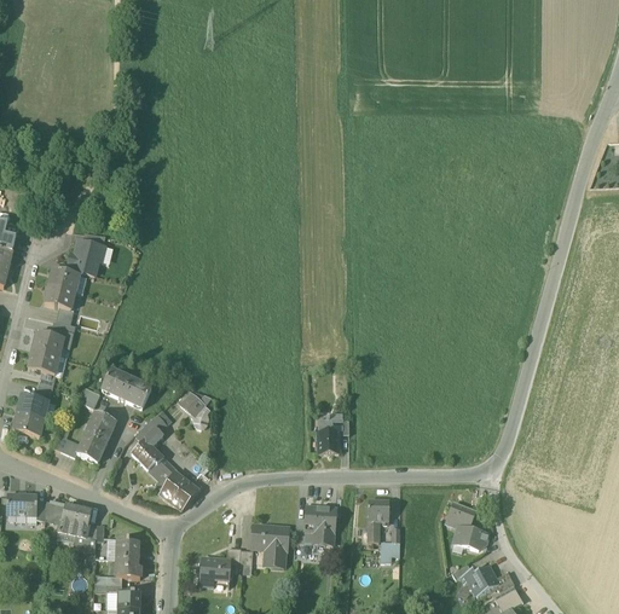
[(0,249),(11,252),(16,236),(12,236),(1,232),(1,230),(0,230),(0,249)]
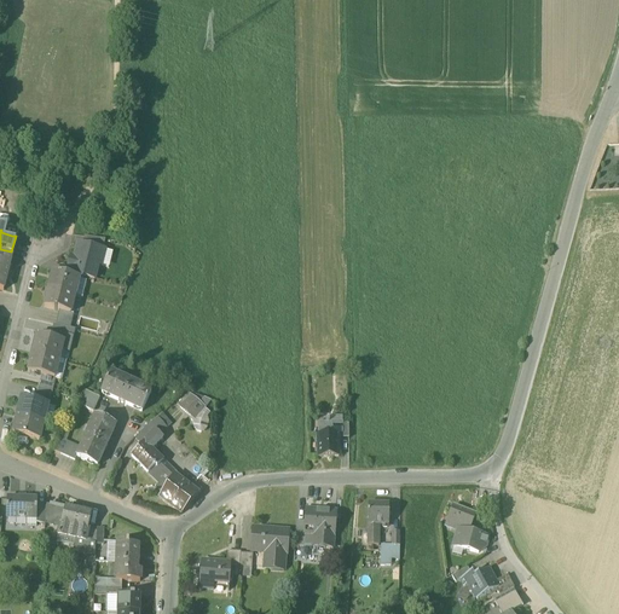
[(82,241),(103,247),(105,236),(85,232),(82,241)]
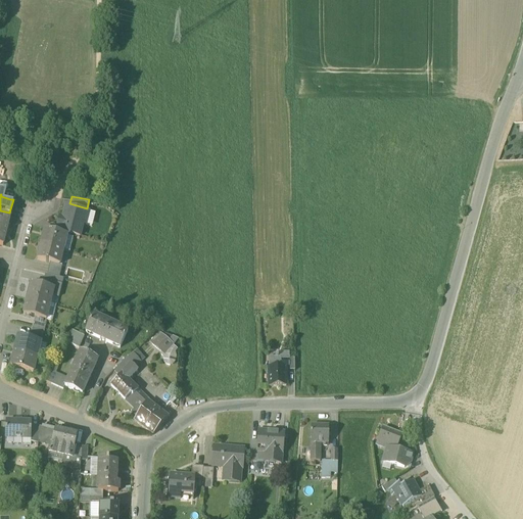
[(69,230),(80,233),(83,221),(85,222),(89,208),(87,208),(69,203),(65,202),(63,211),(64,211),(63,216),(62,215),(59,215),(57,223),(64,225),(63,229),(69,230)]
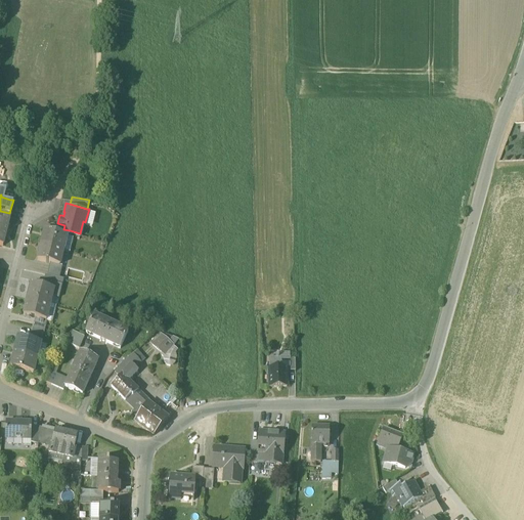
[(89,209),(85,222),(91,223),(94,211),(89,209)]
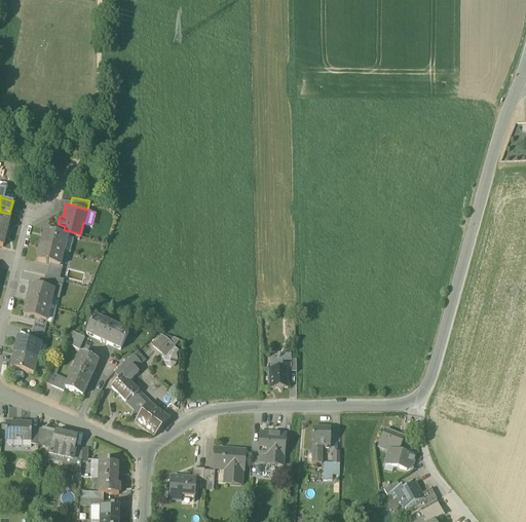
[(10,214),(9,214),(0,212),(0,227),(6,229),(10,214)]
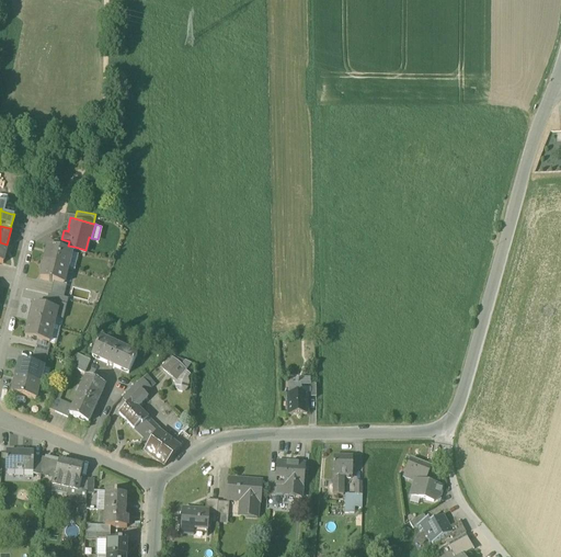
[(69,249),(75,251),(75,247),(68,246),(69,241),(61,239),(54,237),(53,245),(69,249)]
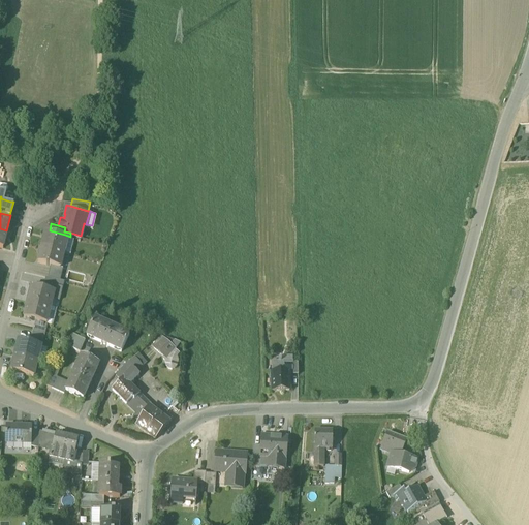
[(45,229),(41,244),(37,259),(51,263),(58,265),(58,264),(61,249),(65,235),(50,230),(45,229)]
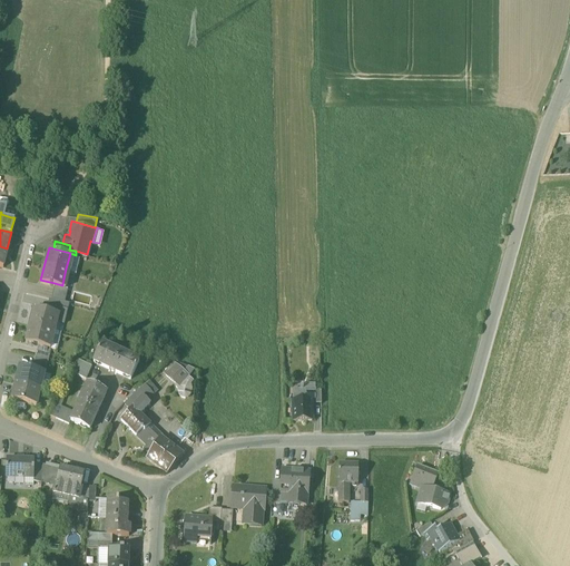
[(70,253),(66,269),(71,270),(76,255),(70,253)]
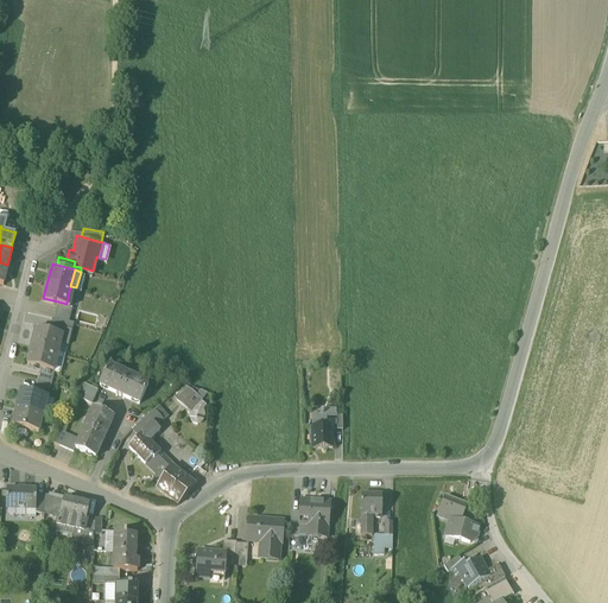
[(58,302),(55,316),(52,315),(49,329),(59,331),(62,324),(71,328),(74,321),(69,319),(71,304),(67,303),(67,304),(58,302)]
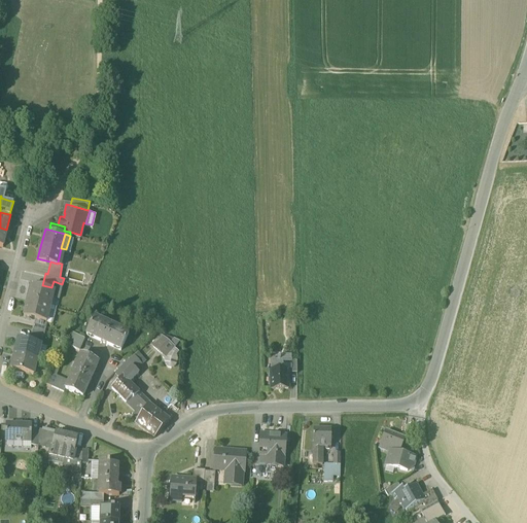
[(51,287),(42,285),(32,282),(28,298),(24,314),(34,317),(44,319),(44,318),(47,303),(49,294),(57,297),(59,297),(62,284),(54,281),(51,287)]
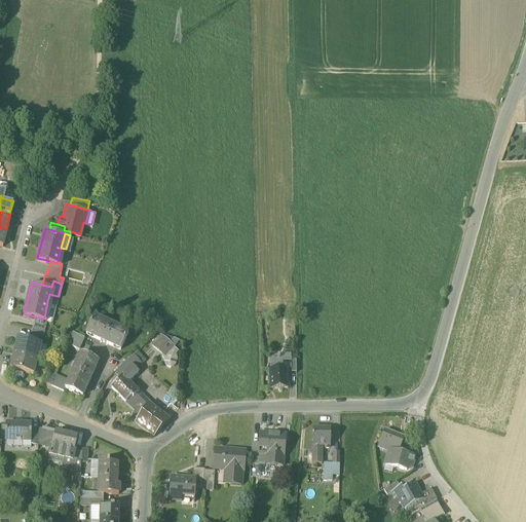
[(54,303),(57,296),(49,294),(47,302),(54,303)]
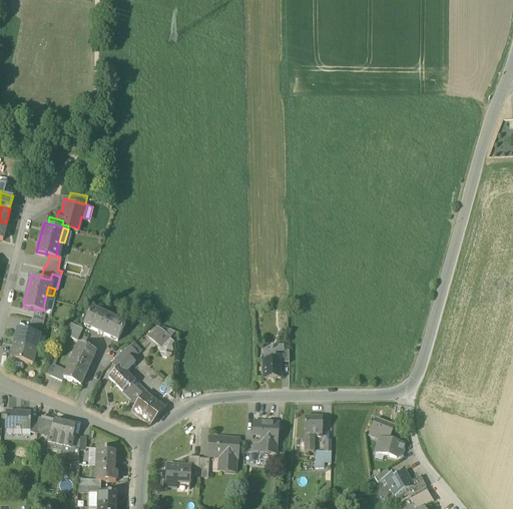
[(55,297),(53,296),(46,295),(43,310),(45,311),(51,313),(55,297)]
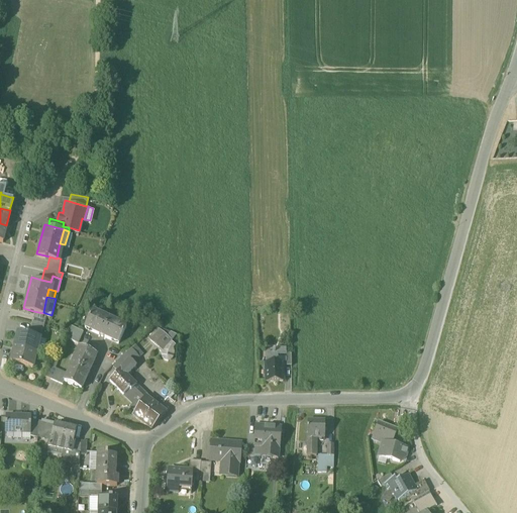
[(104,334),(118,341),(126,324),(92,309),(85,325),(98,331),(98,332),(104,334)]
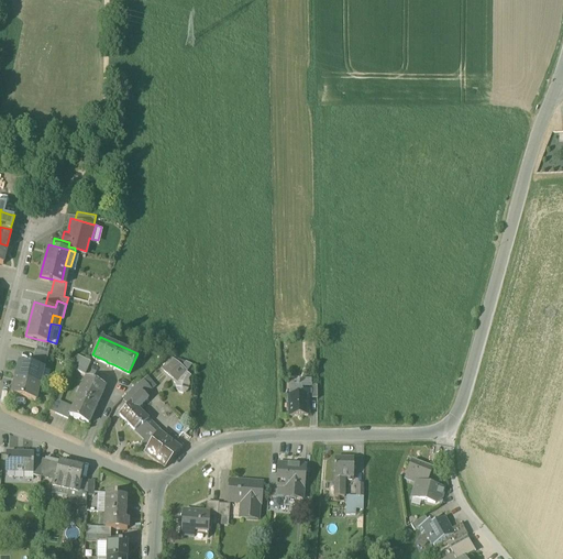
[(36,339),(34,350),(32,357),(45,360),(47,353),(50,341),(47,340),(47,341),(36,339)]
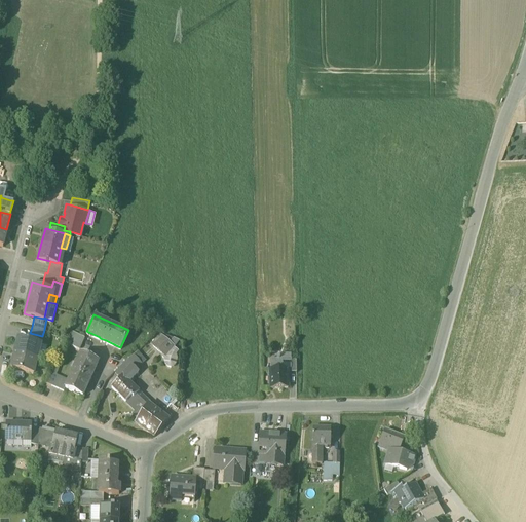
[(68,342),(79,347),(84,335),(72,330),(70,336),(68,342)]
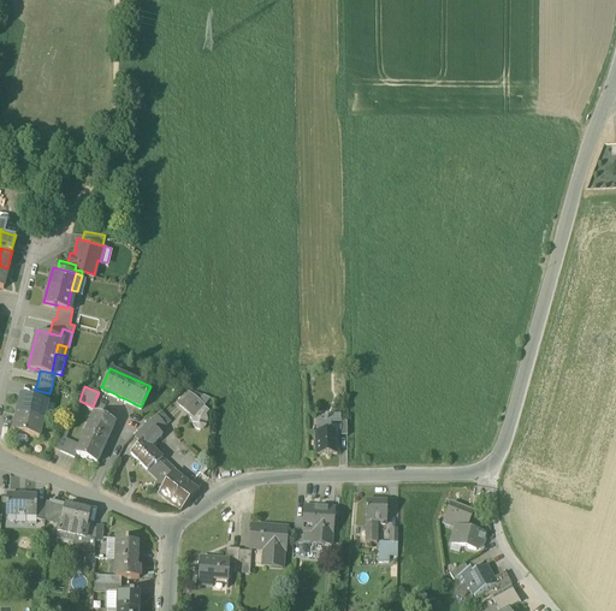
[(183,397),(190,389),(188,386),(176,399),(191,414),(193,415),(203,403),(205,402),(197,396),(190,404),(183,397)]
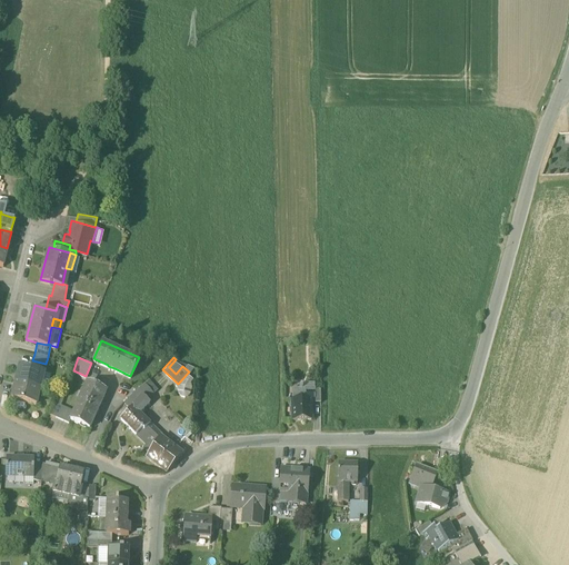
[(169,367),(176,374),(182,366),(176,359),(169,367)]
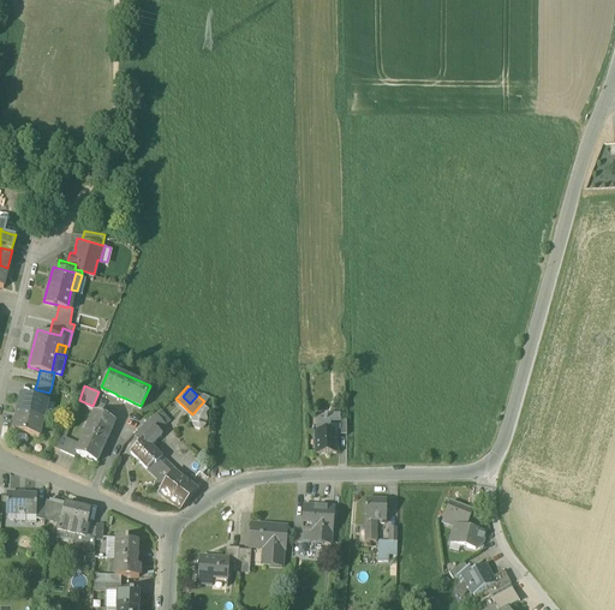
[(21,393),(17,410),(40,416),(45,398),(21,393)]
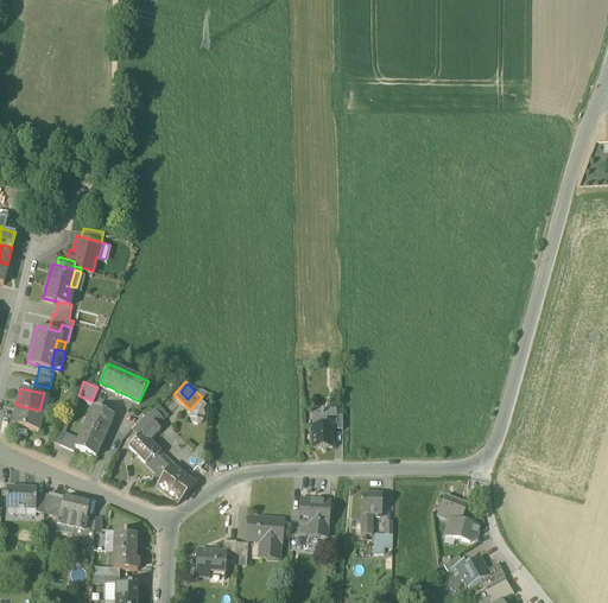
[(44,393),(39,411),(50,413),(54,397),(44,393)]
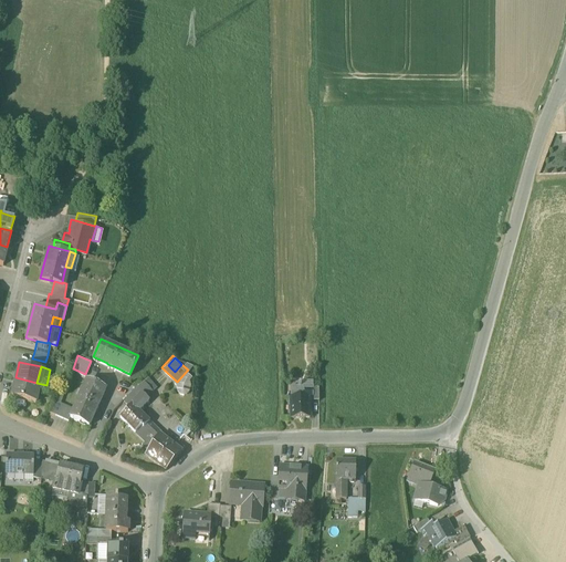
[(192,375),(187,371),(177,382),(176,381),(176,383),(176,385),(177,389),(179,391),(185,393),(188,389),(190,387),(191,383),(190,380),(189,377),(192,375)]
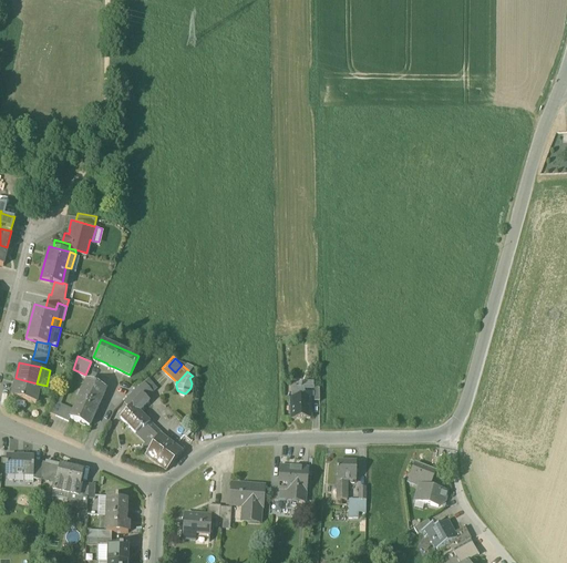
[(148,376),(143,380),(151,388),(156,384),(148,376)]
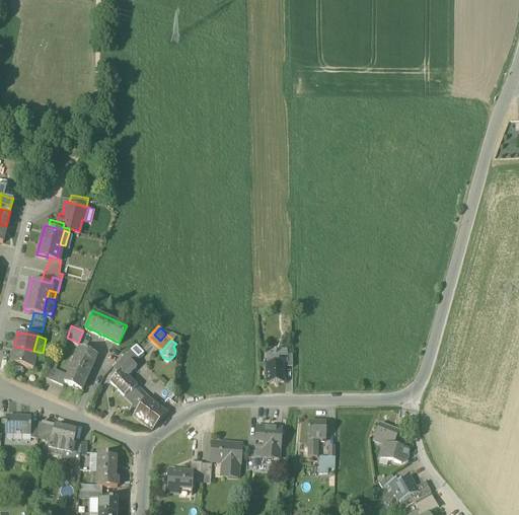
[(30,366),(33,351),(14,346),(10,361),(30,366)]
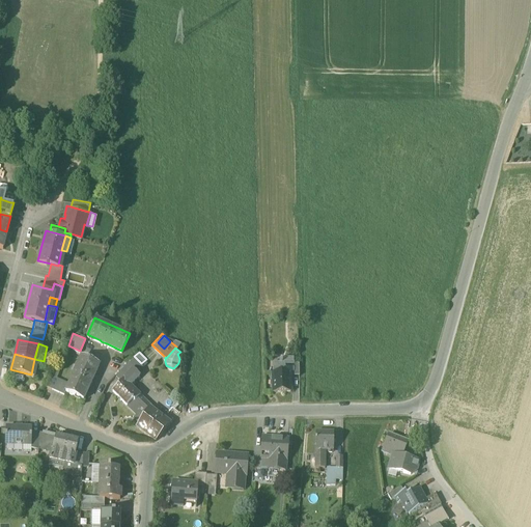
[(65,389),(83,397),(89,383),(90,383),(92,377),(99,362),(81,355),(70,381),(65,389)]
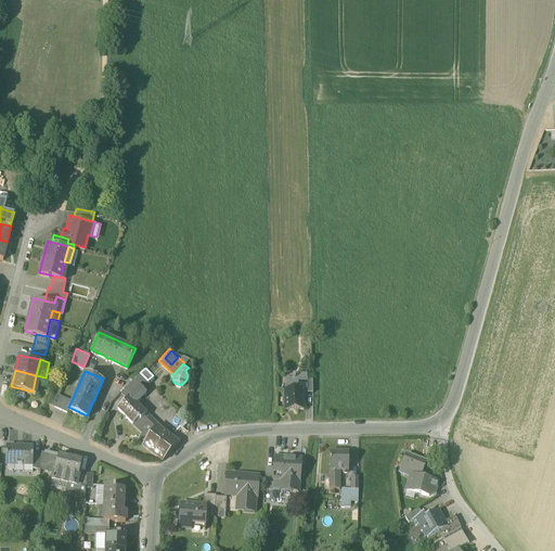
[(295,386),(302,386),(305,386),(305,376),(307,376),(307,371),(294,371),(294,374),(294,375),(295,386)]
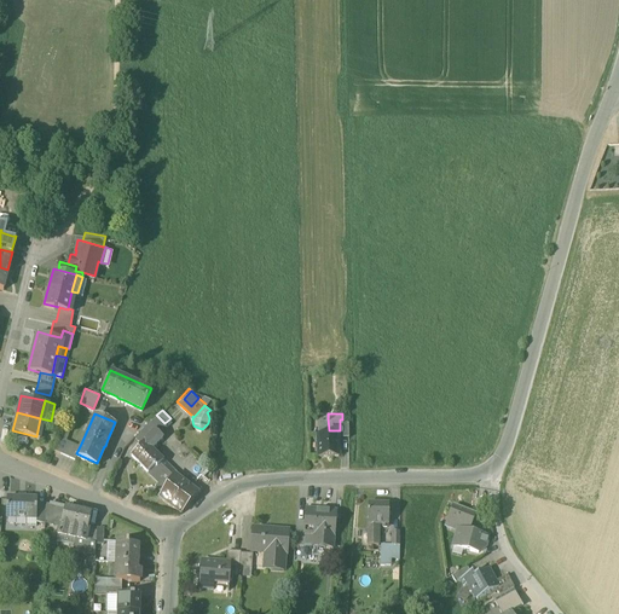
[(136,434),(142,441),(156,428),(157,430),(165,423),(156,415),(148,422),(136,434)]
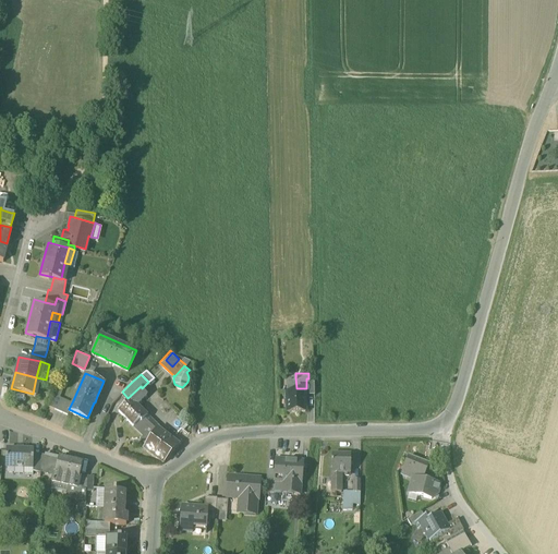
[(286,389),(286,409),(305,409),(304,392),(304,388),(296,388),(295,377),(295,376),(293,376),(293,377),(286,378),(286,389)]
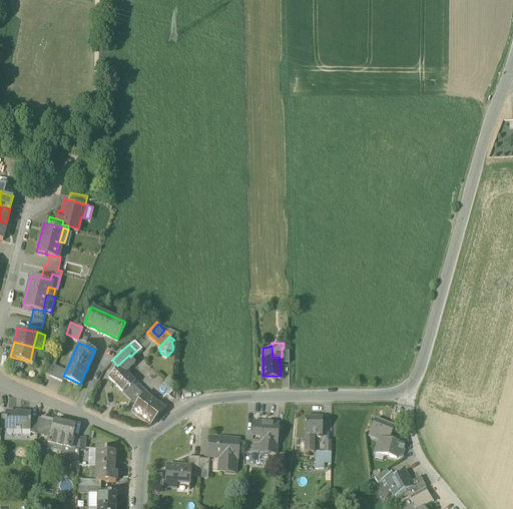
[(108,375),(122,389),(128,384),(129,385),(134,380),(124,370),(134,360),(130,357),(129,355),(117,366),(108,375)]
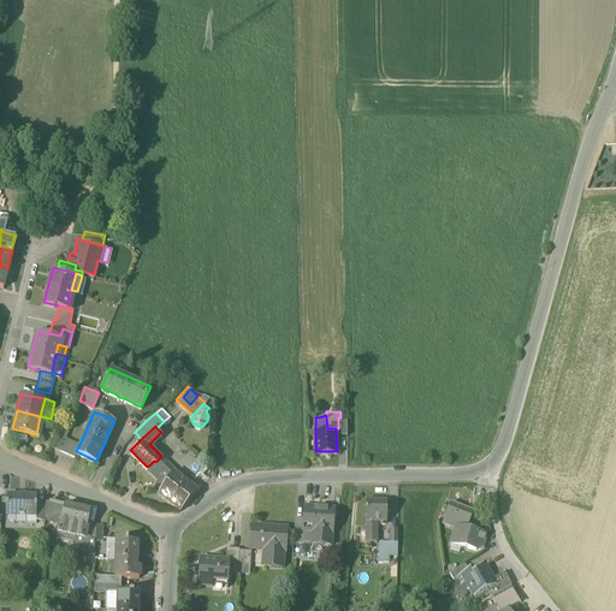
[(54,445),(60,448),(65,435),(66,434),(59,432),(54,445)]
